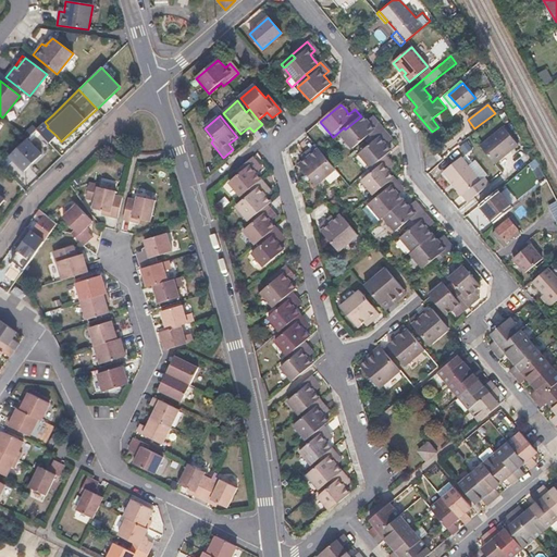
[(368,141),(381,130),(373,121),(368,124),(366,122),(361,116),(345,130),(339,135),(353,150),(362,141),(364,144),(368,141)]
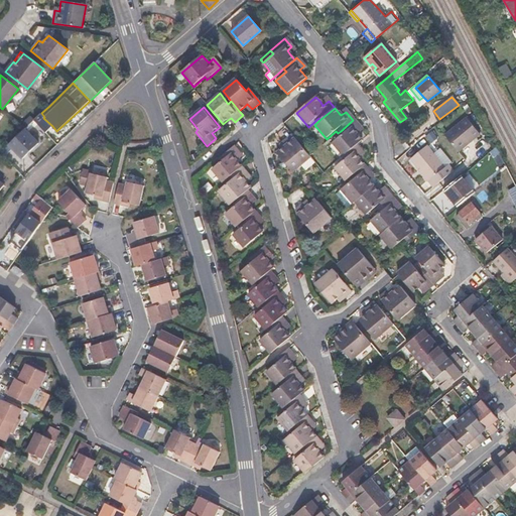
[(44,117),(41,113),(33,120),(45,133),(52,126),(43,118),(44,117)]
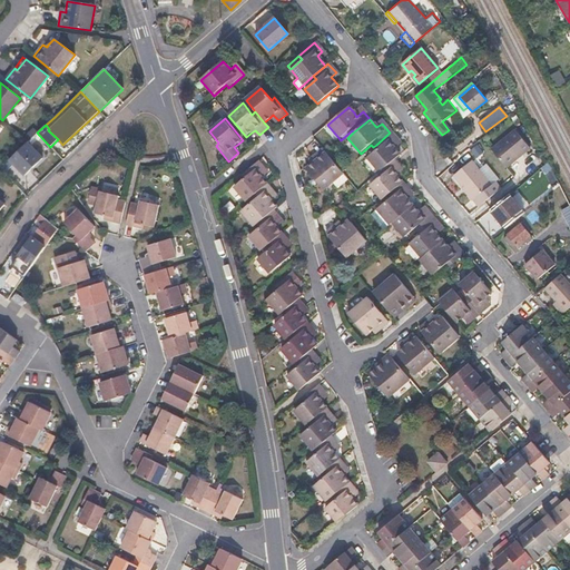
[(397,141),(390,133),(376,145),(373,147),(376,151),(366,160),(379,174),(383,170),(394,159),(400,156),(394,149),(391,146),(397,141)]
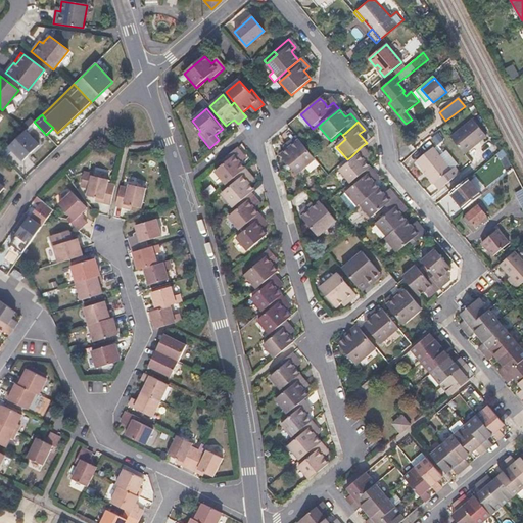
[(452,140),(465,157),(488,139),(475,122),(452,140)]
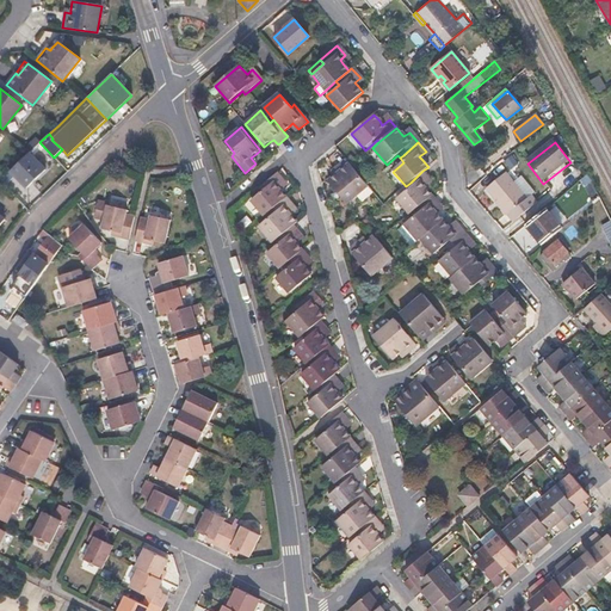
[(45,171),(29,153),(10,172),(26,189),(45,171)]
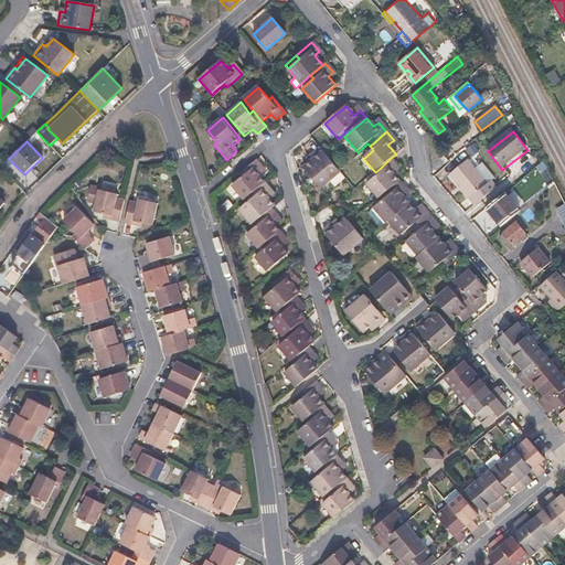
[(340,173),(324,155),(320,150),(307,161),(310,166),(305,170),(321,190),(341,174),(340,173)]
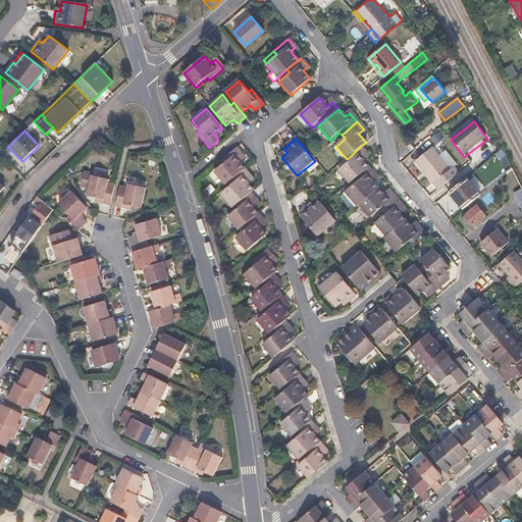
[(249,166),(244,161),(241,158),(247,152),(241,146),(226,158),(228,160),(218,169),(230,183),(233,179),(249,166)]
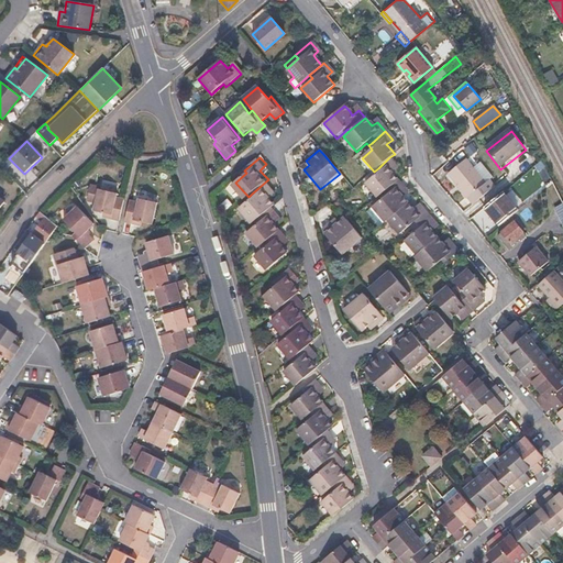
[(383,194),(398,180),(393,174),(390,170),(396,165),(389,157),(378,168),(374,172),(373,172),(375,175),(365,184),(378,198),(383,194)]
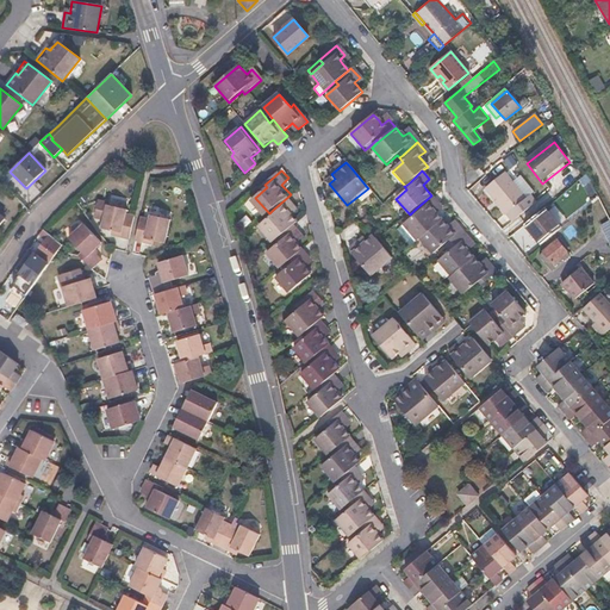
[(529,198),(509,172),(489,186),(515,219),(536,203),(531,195),(529,198)]
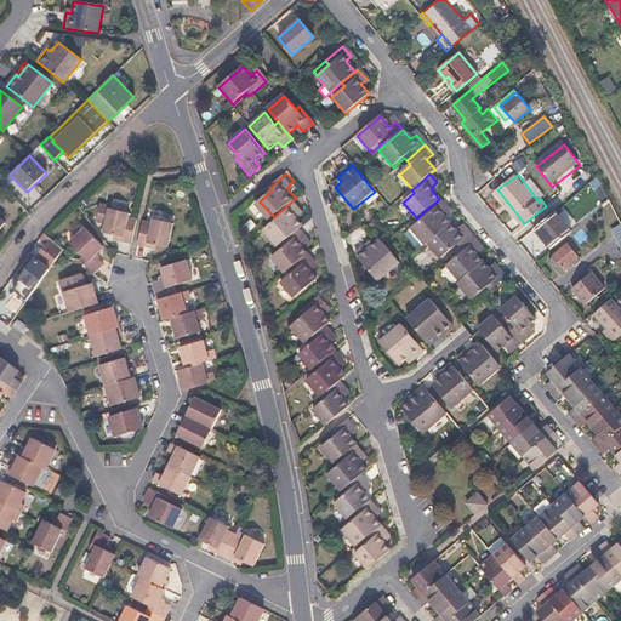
[(286,188),(290,192),(297,186),(294,181),(286,188)]
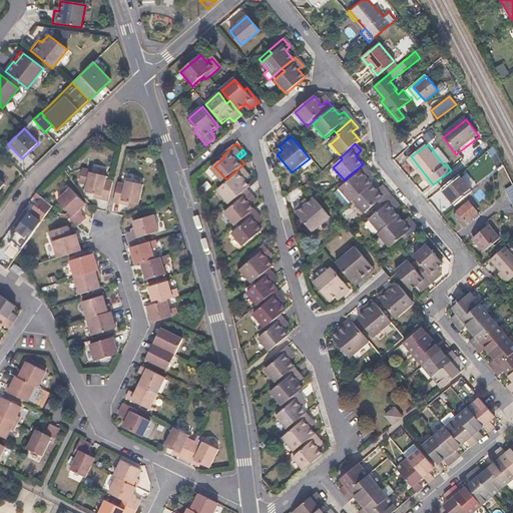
[(356,155),(358,158),(364,153),(361,150),(356,155)]
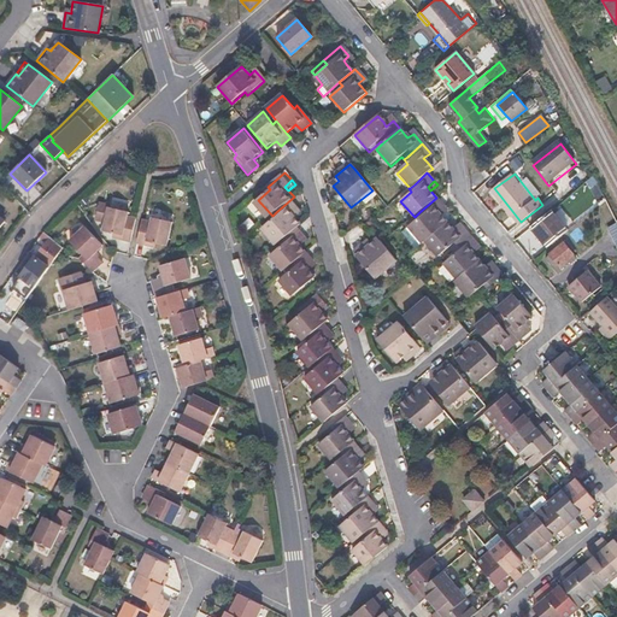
[(301,206),(294,197),(276,212),(280,216),(268,227),(281,241),(299,227),(305,222),(299,216),(295,212),(301,206)]
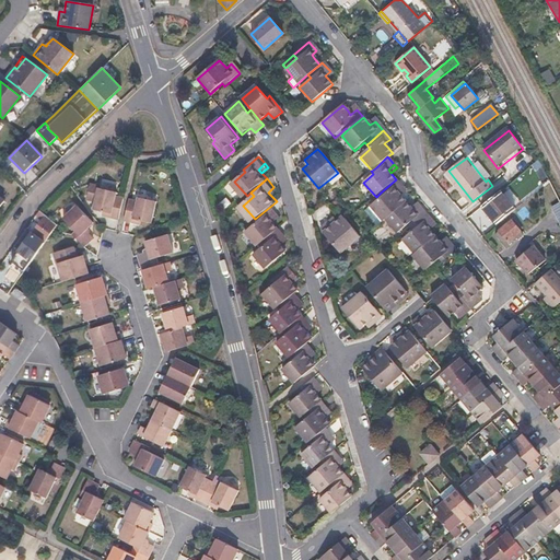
[(386,220),(406,202),(401,196),(398,193),(404,188),(396,179),(381,193),(383,195),(372,205),(385,221),(386,220)]
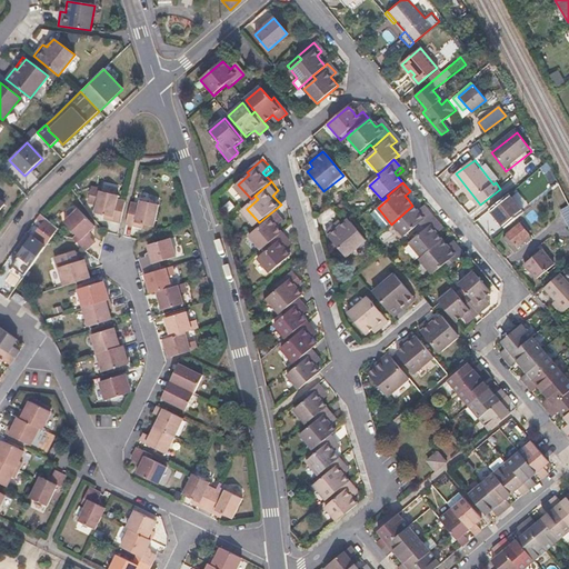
[(568,228),(568,203),(559,182),(550,190),(568,228)]
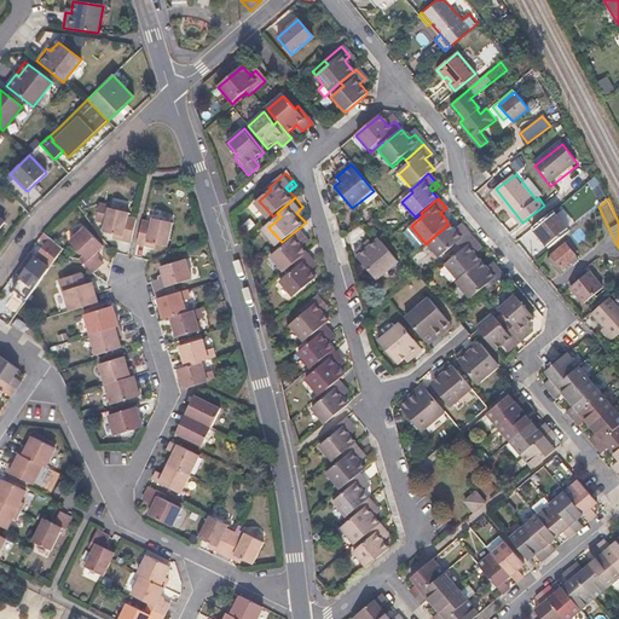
[(296,213),(300,217),(306,209),(302,207),(296,213)]
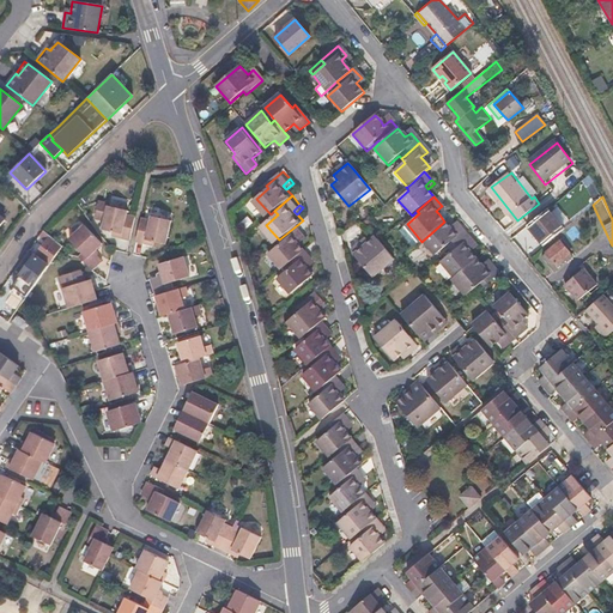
[(120,240),(128,241),(133,218),(126,217),(127,212),(107,207),(107,210),(99,208),(96,225),(103,226),(102,231),(121,236),(120,240)]
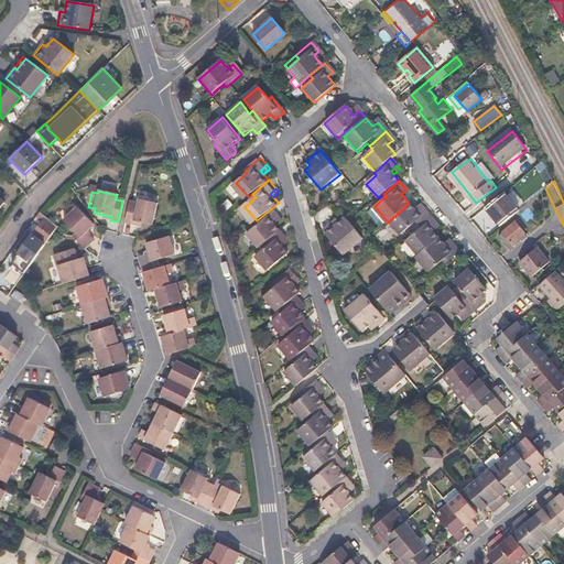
[(519,212),(502,193),(486,207),(501,226),(519,212)]
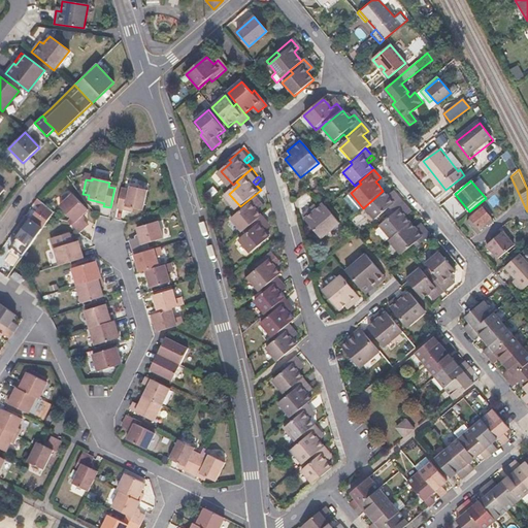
[(120,189),(116,209),(124,210),(125,208),(142,212),(147,193),(130,188),(129,192),(120,189)]
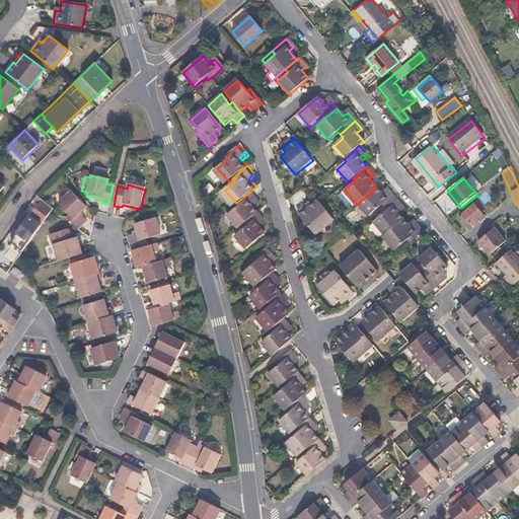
[(378,209),(380,212),(395,199),(389,191),(384,196),(381,193),(376,188),(358,204),(369,217),(378,209)]
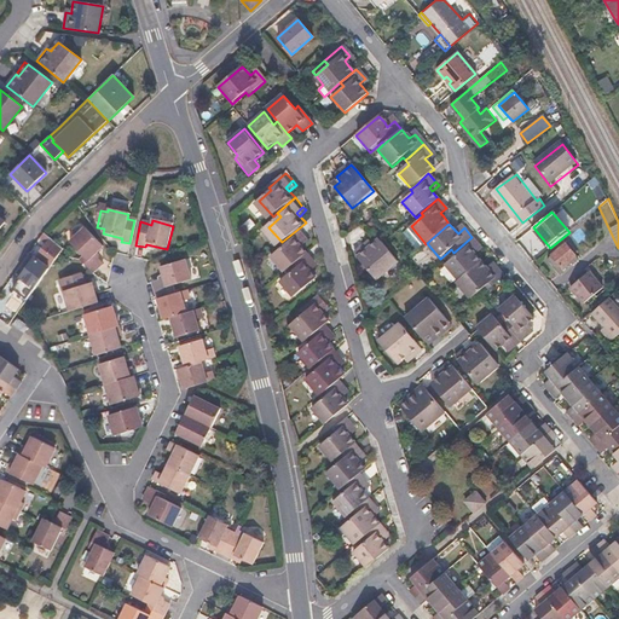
[(426,244),(411,226),(404,232),(418,249),(426,244)]
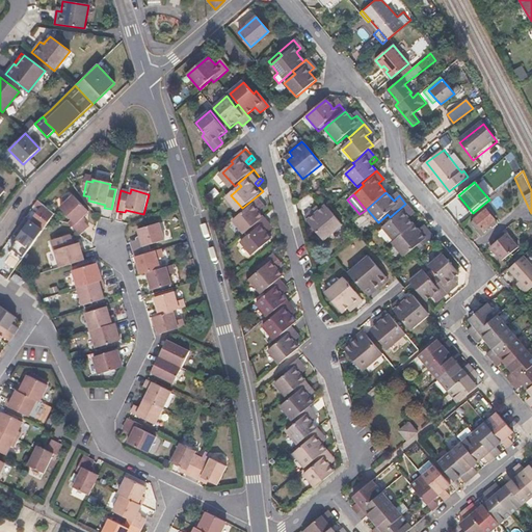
[(250,230),(266,216),(261,211),(259,207),(264,203),(258,195),(242,208),(244,211),(235,219),(247,233),(250,230)]
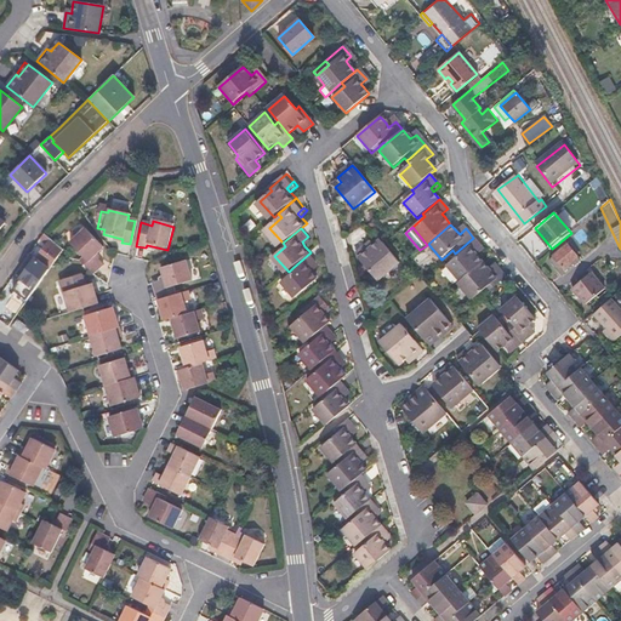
[(44,233),(39,239),(45,244),(34,260),(49,271),(57,256),(62,250),(44,233)]
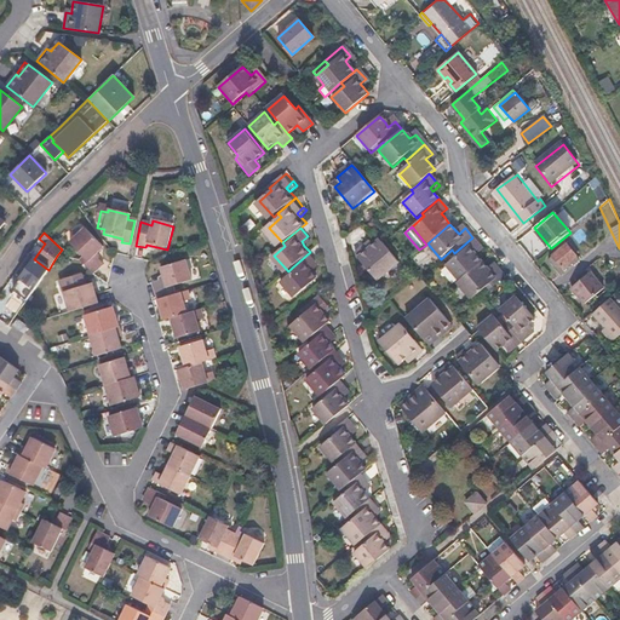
[(79,259),(91,274),(108,256),(86,234),(70,248),(80,258),(79,259)]
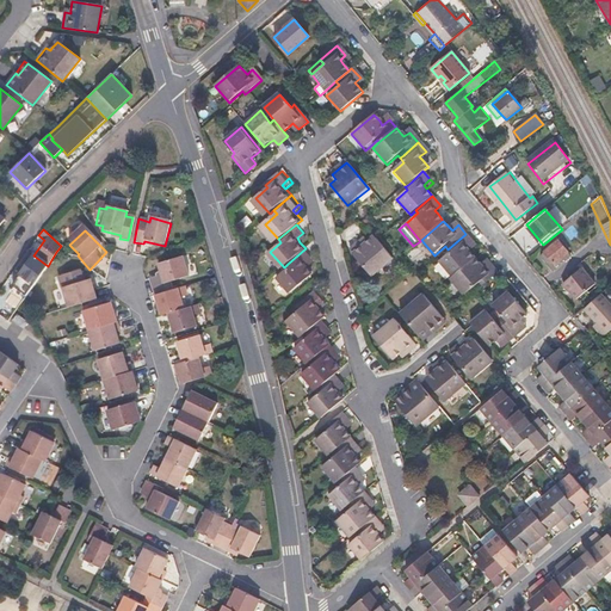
[(297,238),(300,242),(307,236),(303,233),(297,238)]
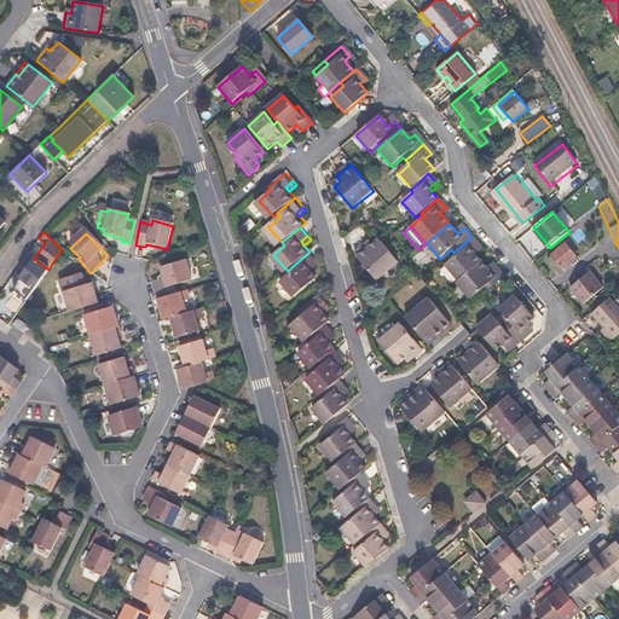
[(458,281),(481,261),(475,255),(473,252),(480,246),(472,237),(453,253),(457,256),(446,266),(458,281)]
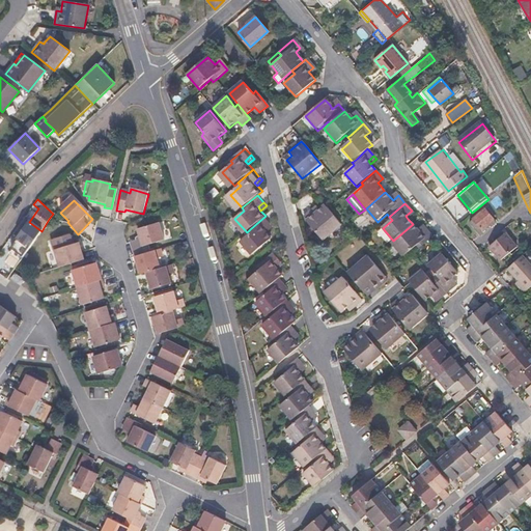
[(339,225),(324,205),(318,211),(315,207),(303,218),(322,240),(339,225)]
